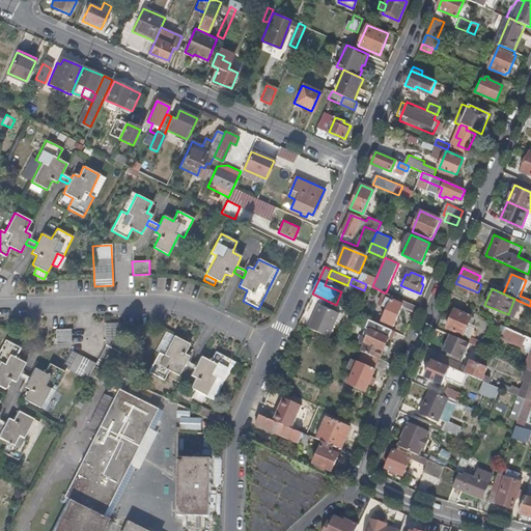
[(416,313),(419,306),(386,292),(384,292),(380,302),(382,302),(381,306),(387,309),(382,322),(394,327),(402,307),(416,313)]
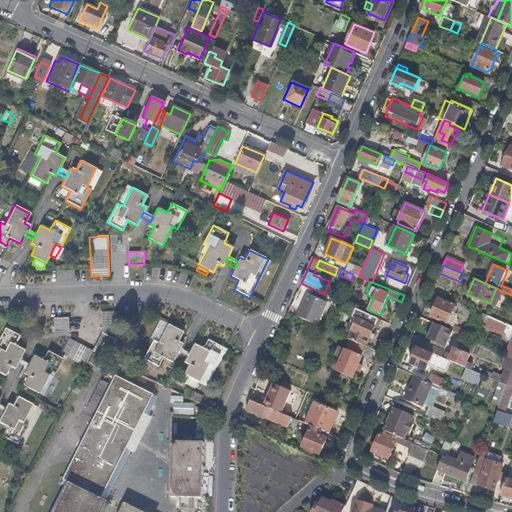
[(307,295),(297,317),(318,326),(328,304),(307,295)]
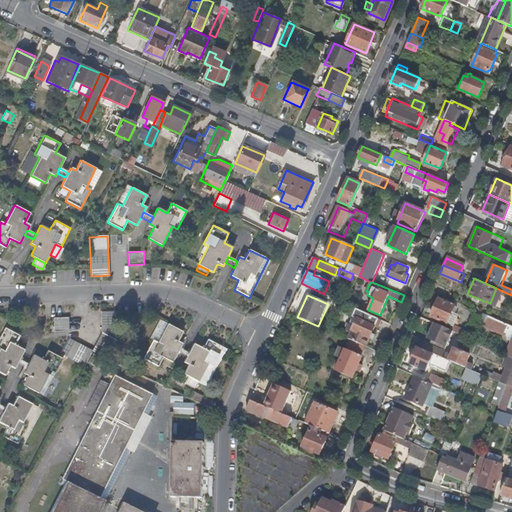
[(457,325),(460,316),(452,312),(454,305),(438,298),(430,316),(450,324),(450,323),(457,325)]
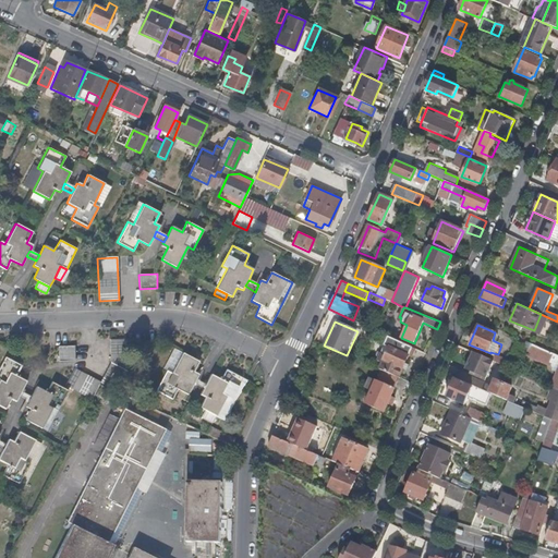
[(399,378),(412,347),(388,336),(385,343),(391,346),(385,360),(381,359),(380,361),(383,362),(380,370),(381,371),(399,378)]
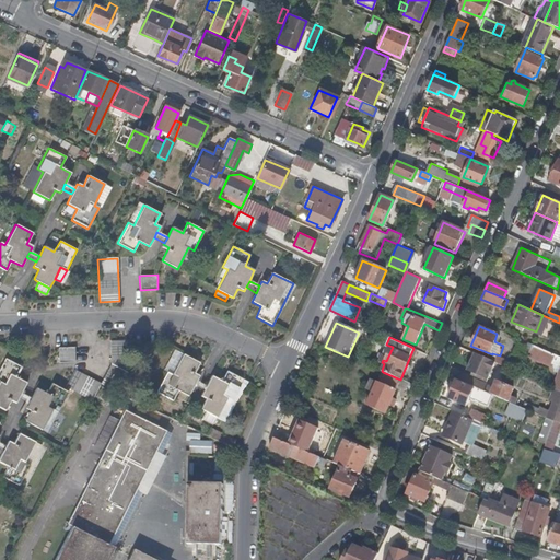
[(111,365),(128,374),(127,340),(111,341),(111,365)]
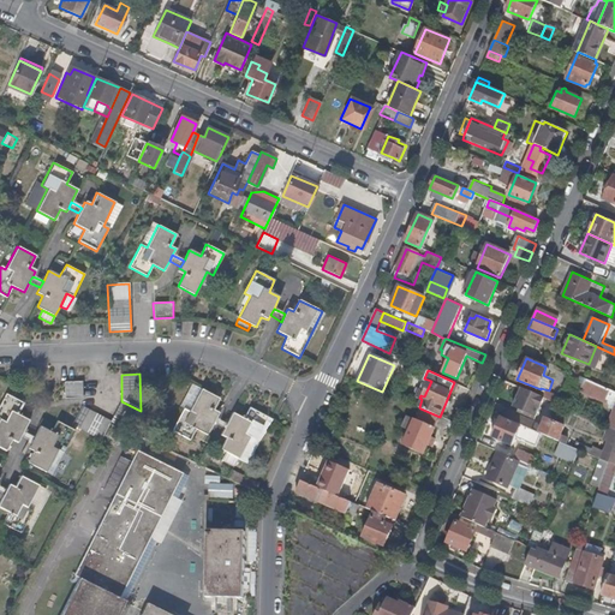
[(83,398),(83,381),(64,382),(64,398),(83,398)]
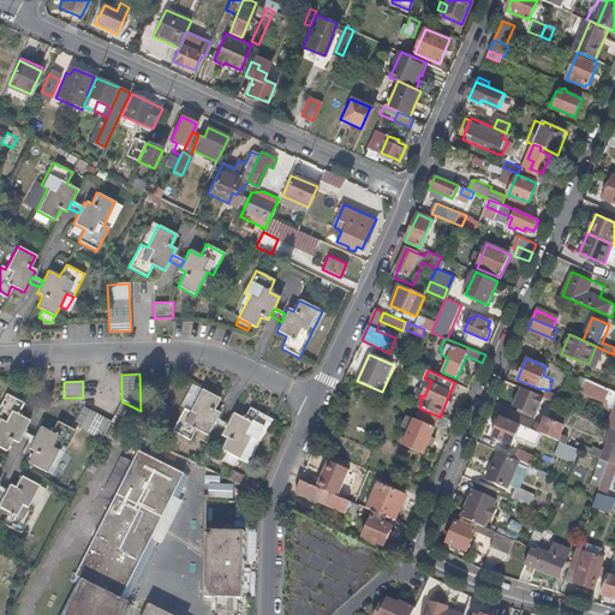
[(614,408),(608,427),(614,429),(614,392),(590,381),(587,387),(614,400),(614,408)]
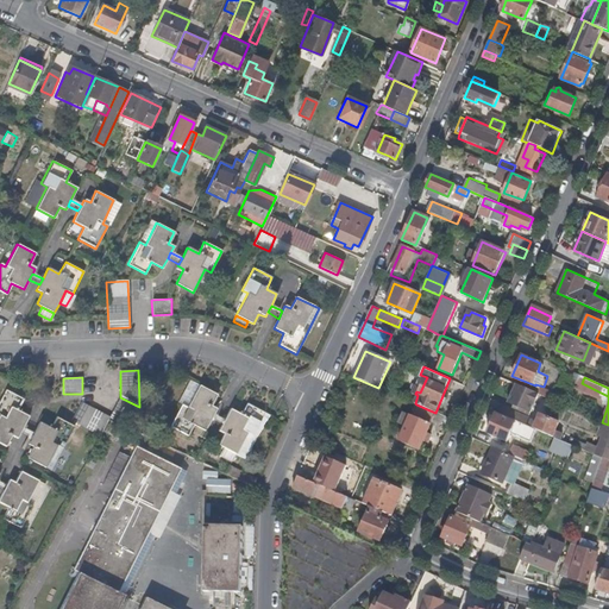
[(205,431),(209,420),(212,415),(214,409),(209,407),(215,394),(188,381),(176,403),(180,406),(169,427),(187,437),(193,425),(205,431)]
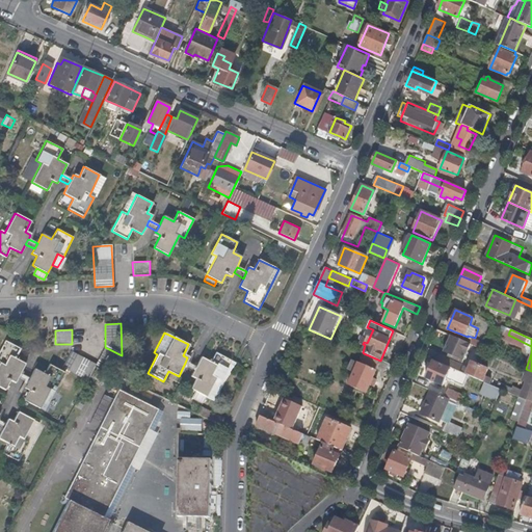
[(481,349),(467,343),(451,336),(444,351),(449,353),(448,356),(461,363),(467,350),(478,355),(481,349)]
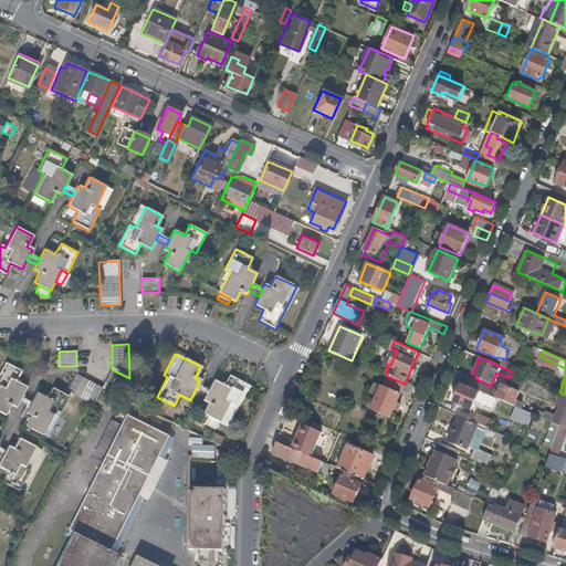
[(512,371),(516,374),(519,367),(499,358),(496,365),(512,371)]
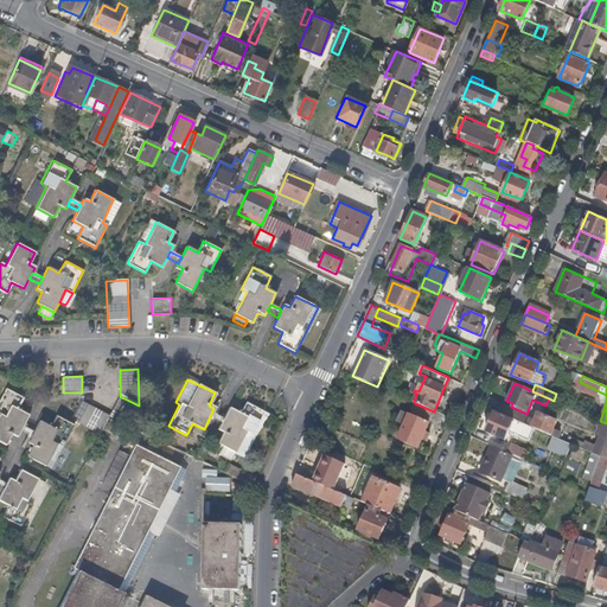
[(17,440),(19,434),(23,428),(29,416),(18,411),(24,398),(5,389),(0,397),(0,443),(6,446),(11,436),(17,440)]
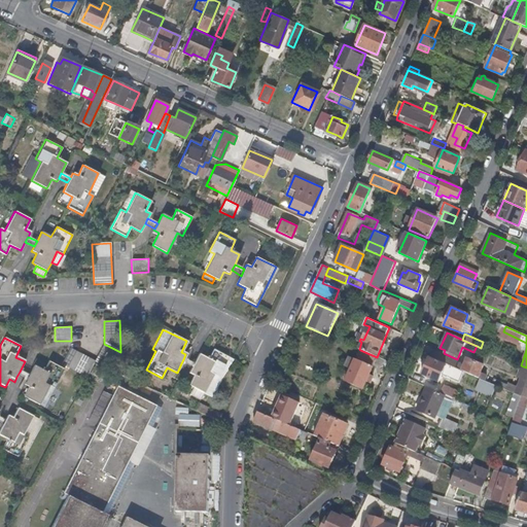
[(95,362),(111,370),(120,352),(104,344),(95,362)]
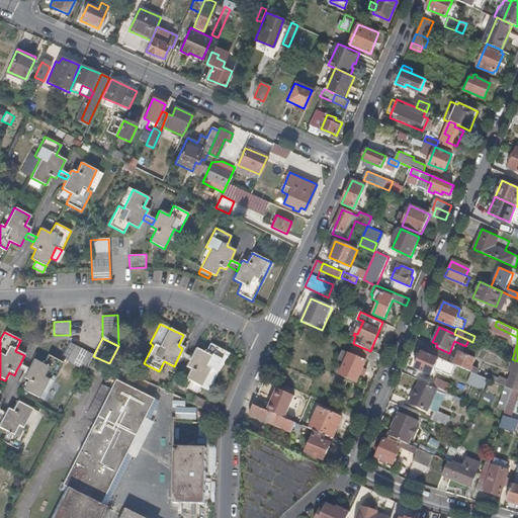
[(189,357),(187,362),(185,366),(190,368),(185,378),(200,385),(208,368),(216,370),(225,352),(208,343),(204,353),(194,348),(189,357)]
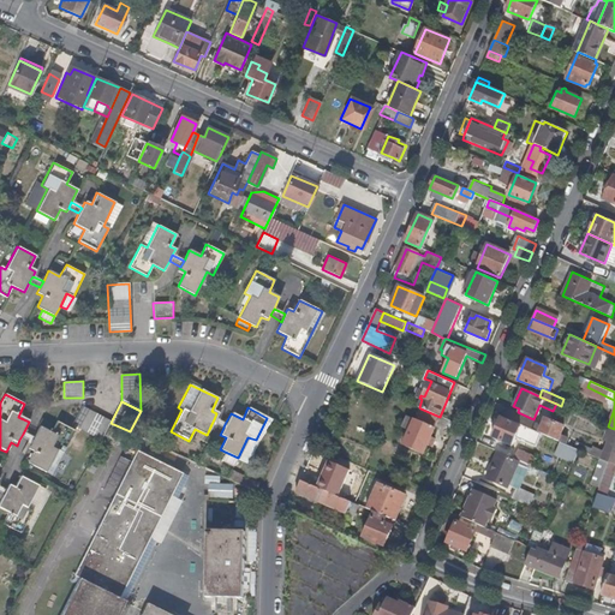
[(101,442),(111,423),(82,408),(72,428),(101,442)]
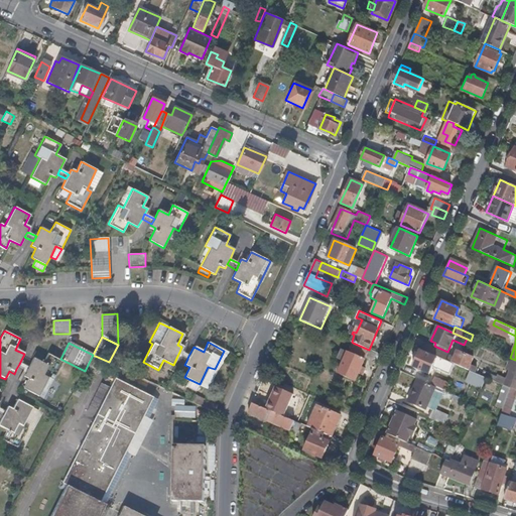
[(356,380),(369,350),(353,343),(350,352),(348,352),(339,372),(356,380)]
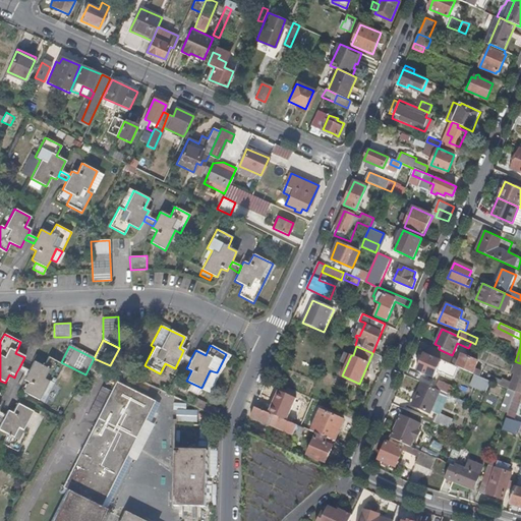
[(442,360),(449,363),(451,356),(428,347),(425,353),(442,360)]
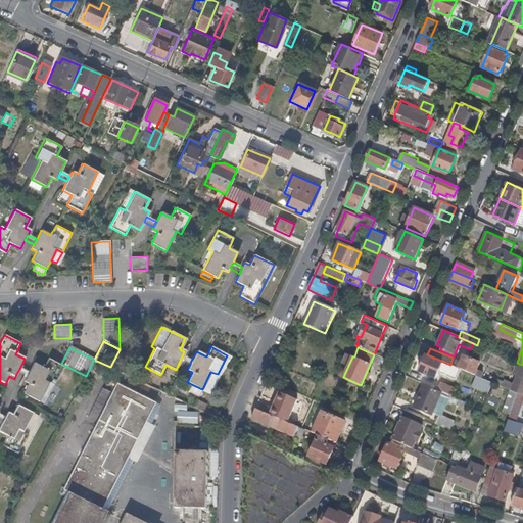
[(476,376),(478,377),(480,370),(476,368),(479,361),(464,353),(458,368),(476,376)]
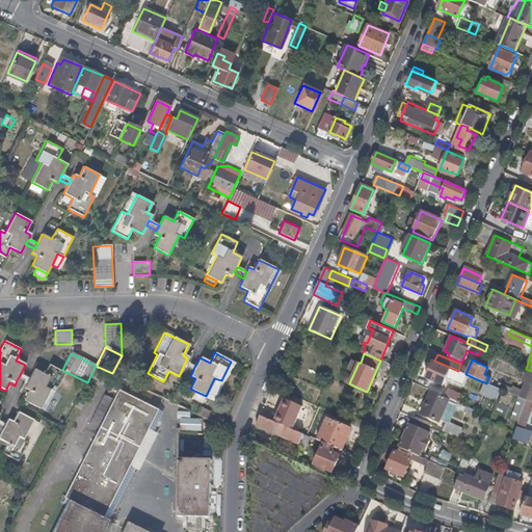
[(434,361),(433,361),(433,362),(450,369),(451,368),(434,361)]
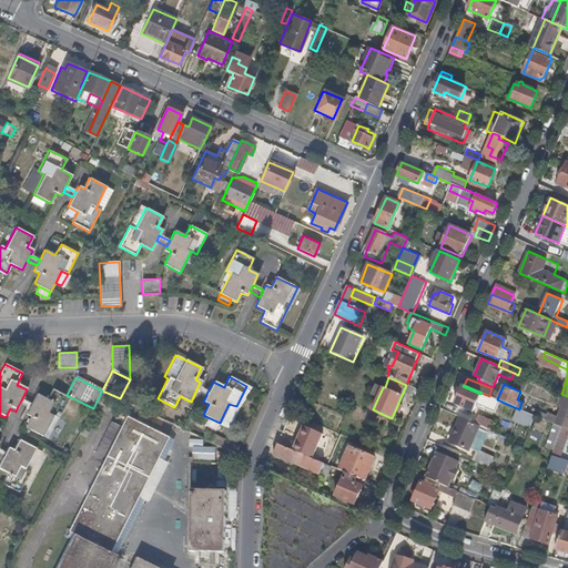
[(490,414),(497,399),(489,396),(482,393),(480,394),(463,386),(455,403),(462,406),(473,411),(473,412),(475,407),(490,414)]
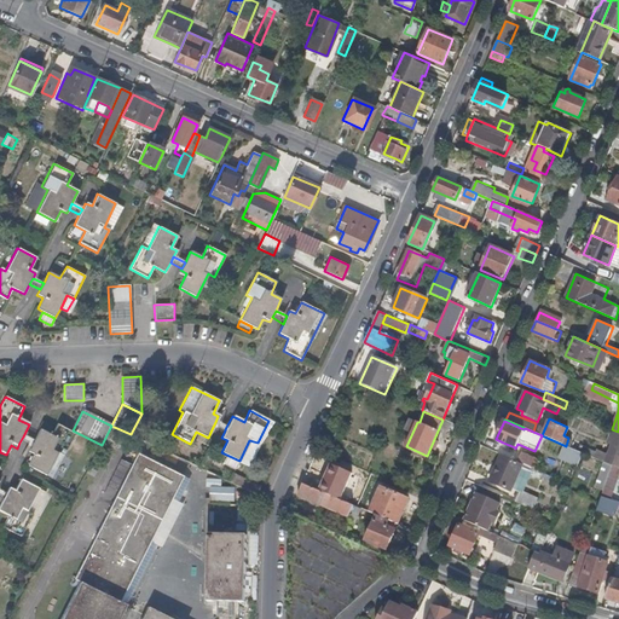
[(213,427),(224,433),(226,427),(215,422),(213,427)]
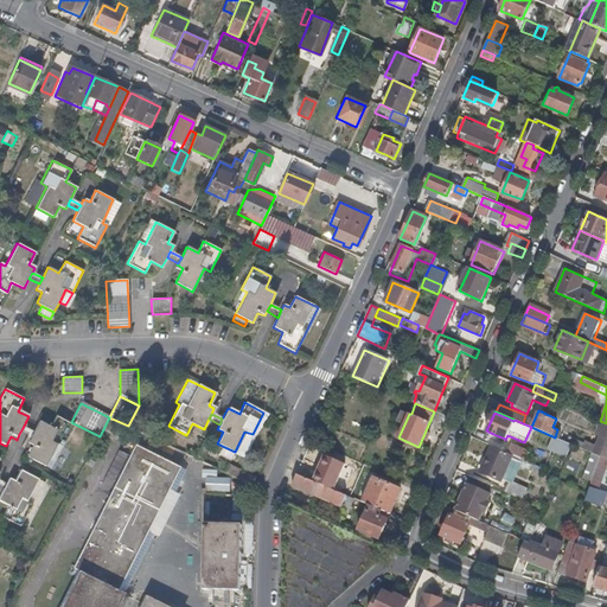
[(33,433),(30,439),(26,445),(32,448),(27,458),(45,467),(56,445),(62,448),(74,427),(56,417),(50,428),(39,422),(33,433)]
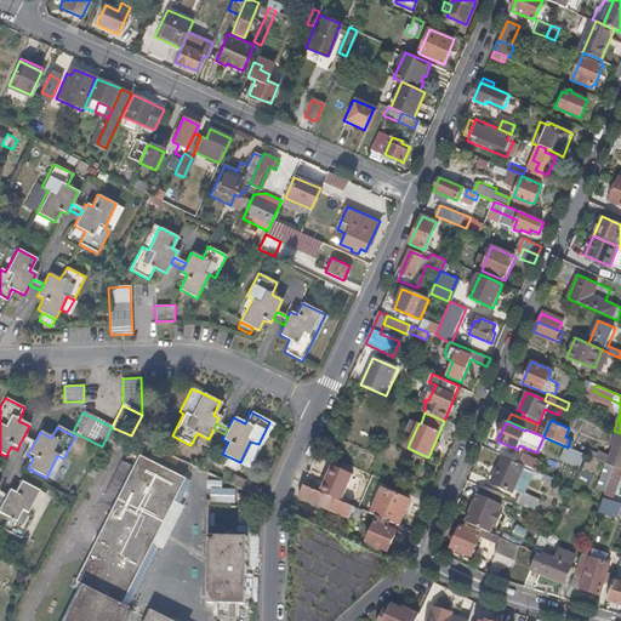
[(107,439),(110,442),(118,445),(121,437),(110,431),(107,439)]
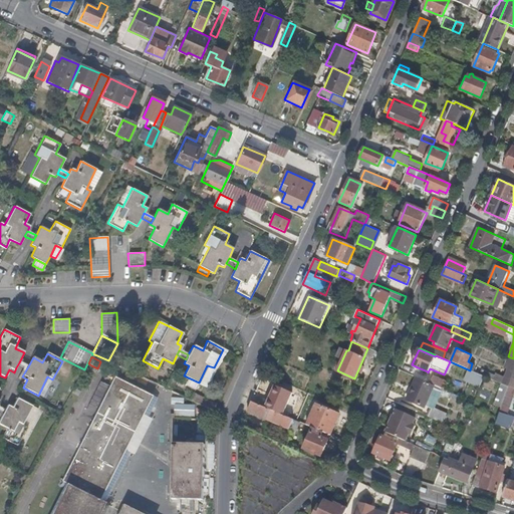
[(509,387),(513,372),(513,358),(508,356),(504,368),(507,369),(504,377),(502,384),(508,388),(509,387)]
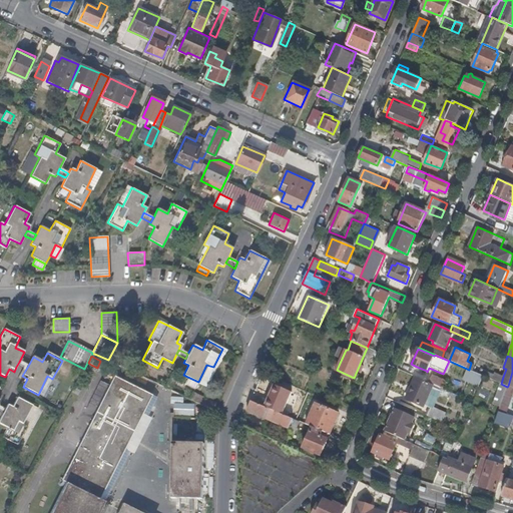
[(16,367),(25,371),(28,366),(19,362),(16,367)]
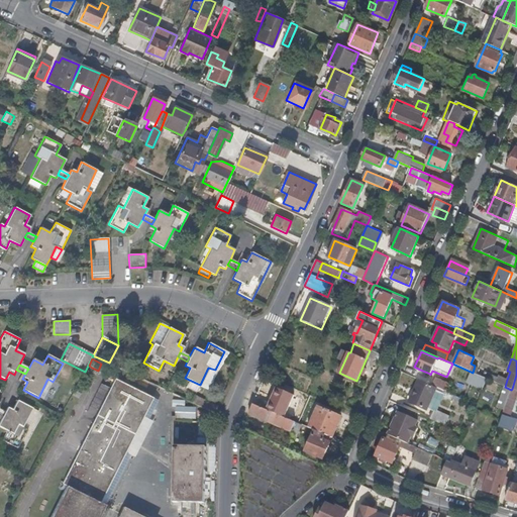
[(495,383),(498,378),(484,371),(484,373),(478,370),(476,374),(487,379),(495,383)]
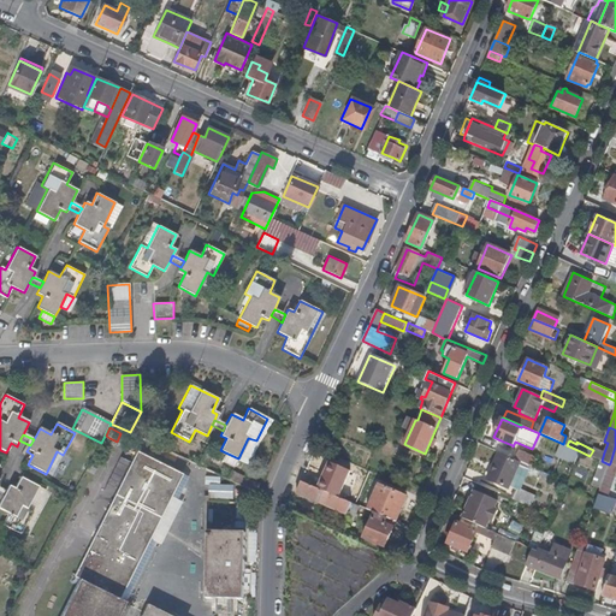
[(580,451),(567,445),(563,444),(561,443),(558,449),(564,451),(563,456),(575,462),(580,451)]
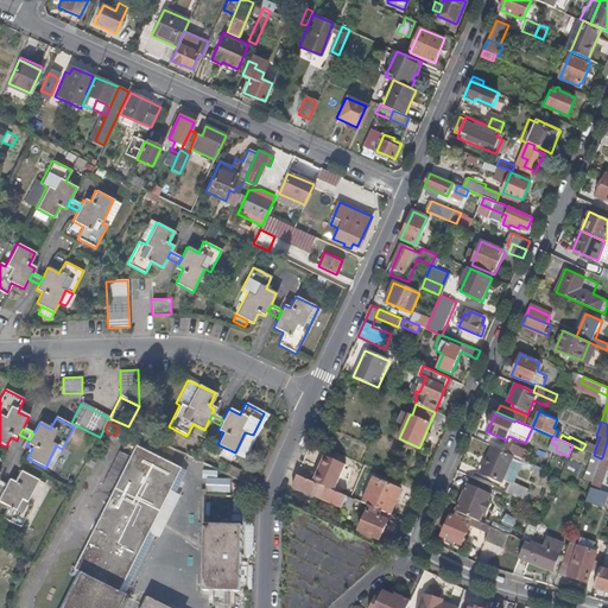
[(594,455),(596,447),(586,442),(586,444),(582,450),(594,455)]
